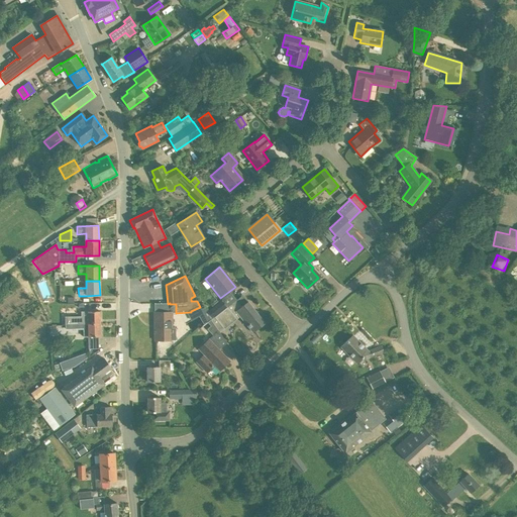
[(227,307),(221,300),(209,310),(207,308),(201,309),(205,317),(207,322),(211,319),(227,307)]
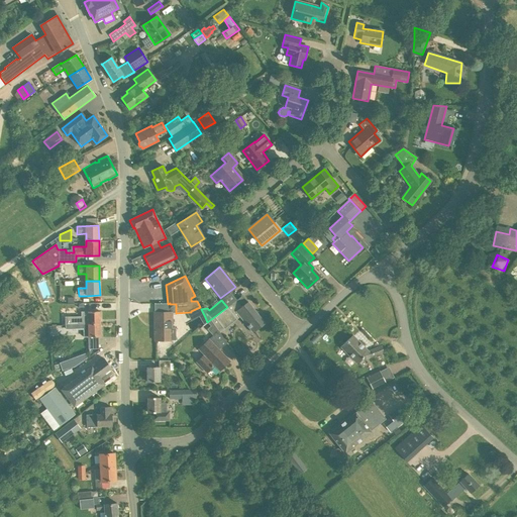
[(227,307),(211,319),(213,323),(220,332),(239,316),(252,333),(265,323),(247,302),(241,307),(236,300),(227,307)]
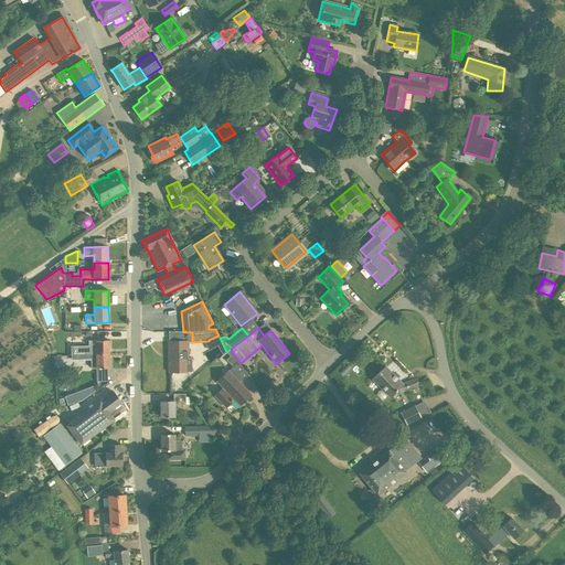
[(82,355),(109,355),(109,340),(96,340),(96,349),(82,350),(82,355)]
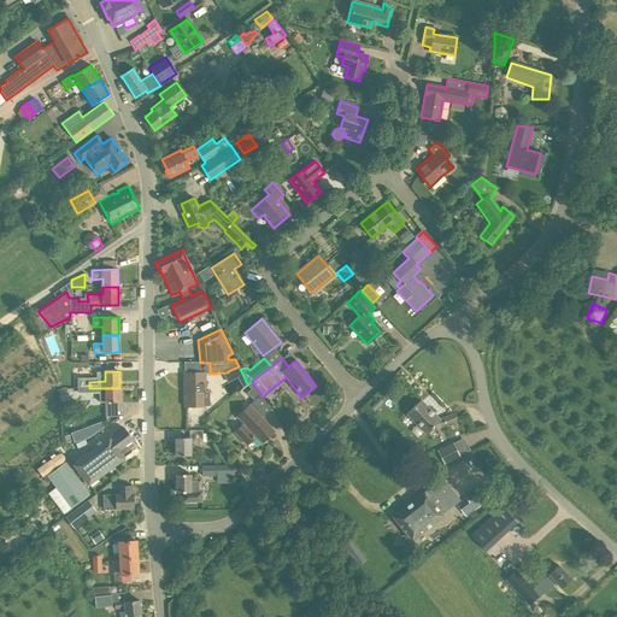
[(184,393),(183,393),(184,407),(203,406),(210,406),(210,392),(205,392),(205,372),(184,372),(184,393)]
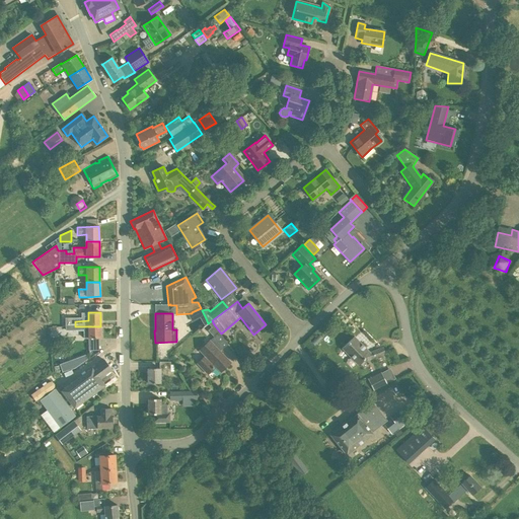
[(189,320),(196,327),(203,320),(196,313),(189,320)]
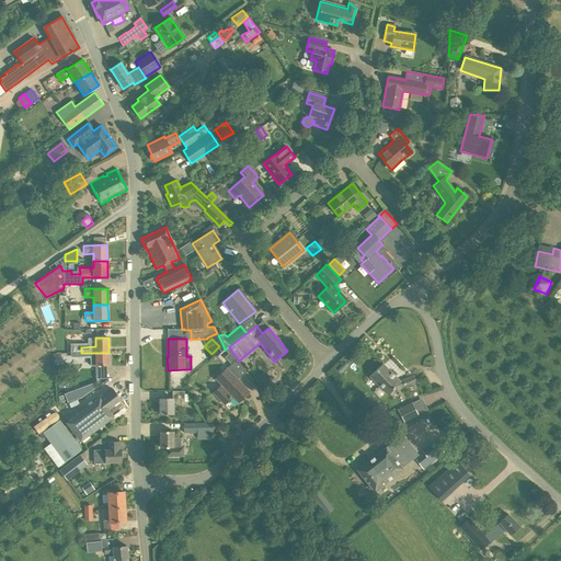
[(221,385),(213,392),(225,404),(232,397),(238,402),(249,391),(237,379),(239,377),(247,373),(239,361),(231,351),(228,354),(225,357),(230,364),(226,368),(216,379),(221,385)]
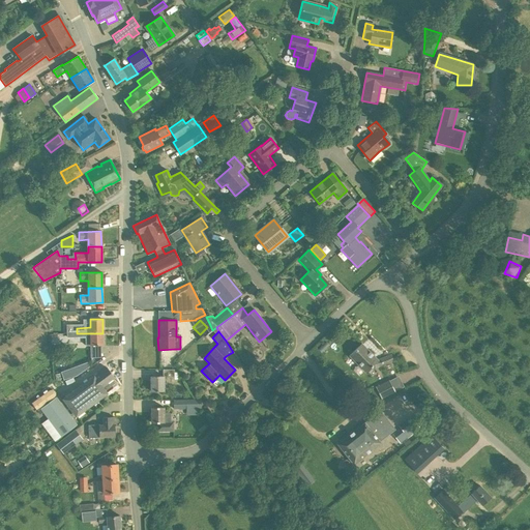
[(102,333),(77,333),(77,336),(85,336),(85,340),(90,340),(90,346),(102,345),(102,333)]
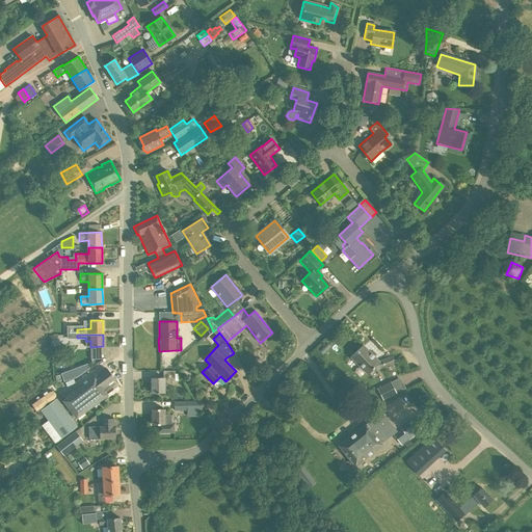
[(378,362),(363,345),(350,357),(367,374),(374,367),(376,370),(395,363),(393,356),(378,362)]
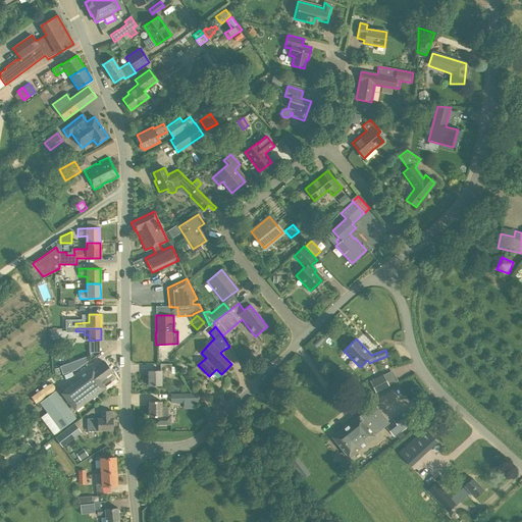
[(88,362),(86,357),(59,366),(62,374),(75,370),(88,362)]
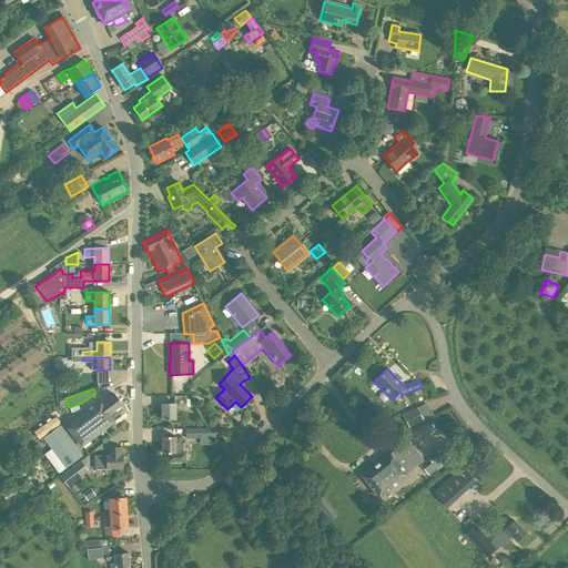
[(111,423),(113,422),(124,413),(125,409),(113,394),(68,427),(68,428),(64,432),(60,425),(42,438),(66,467),(82,455),(75,446),(80,444),(81,445),(103,428),(105,427),(108,427),(111,425),(111,423)]
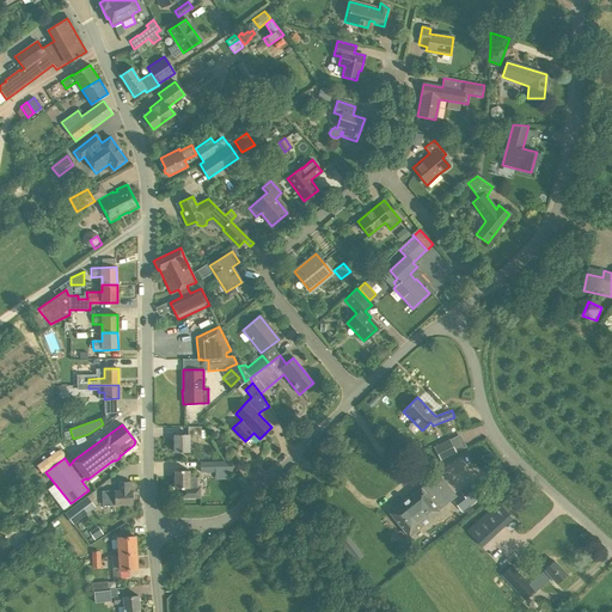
[(173,453),(188,452),(188,445),(197,444),(197,439),(201,439),(201,427),(188,427),(188,435),(173,435),(173,453)]
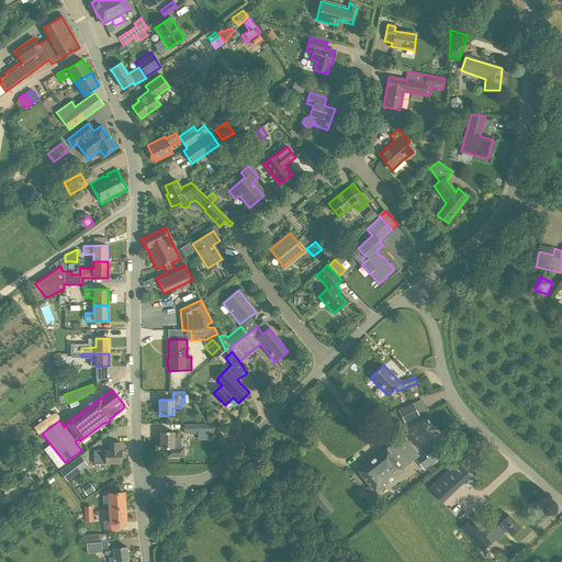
[(419,415),(413,402),(398,409),(400,412),(405,423),(407,420),(419,415)]
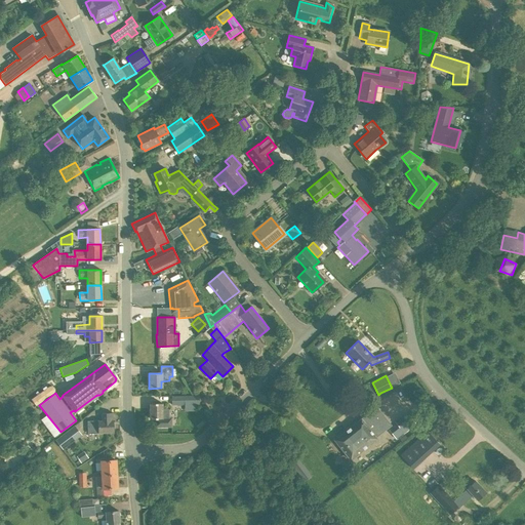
[(199,396),(171,396),(171,406),(199,405),(199,396)]
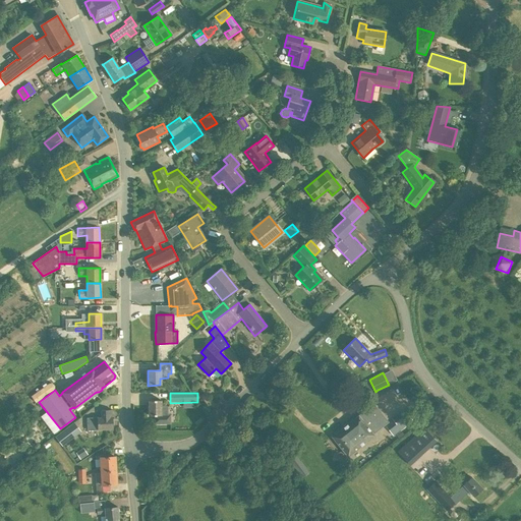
[(160,401),(148,401),(149,416),(154,416),(154,424),(163,424),(170,424),(170,414),(168,414),(168,409),(169,409),(169,402),(166,402),(166,400),(163,401),(160,401)]
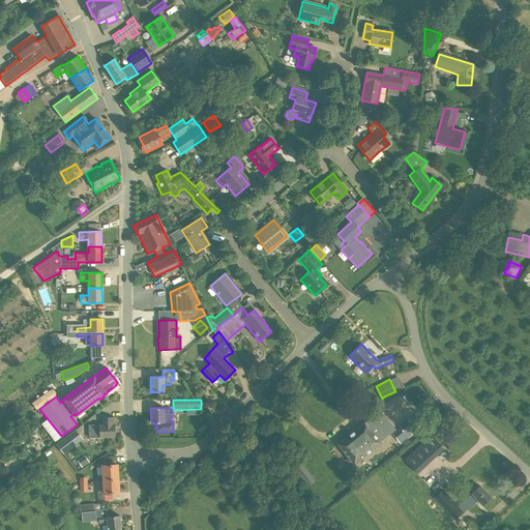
[(394,430),(380,411),(364,423),(364,422),(337,444),(353,464),(380,443),(379,441),(394,430)]
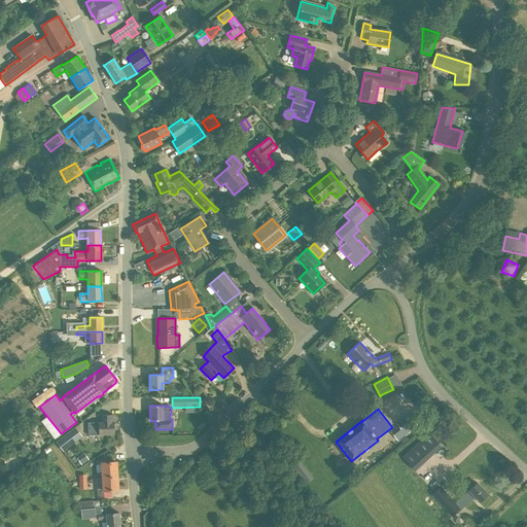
[(390,432),(397,441),(417,425),(408,414),(396,423),(398,426),(390,432)]
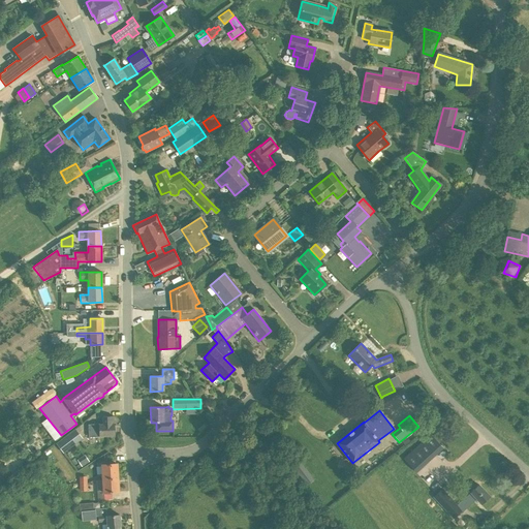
[(103,424),(88,425),(89,437),(115,436),(115,424),(114,424),(114,416),(102,416),(103,424)]
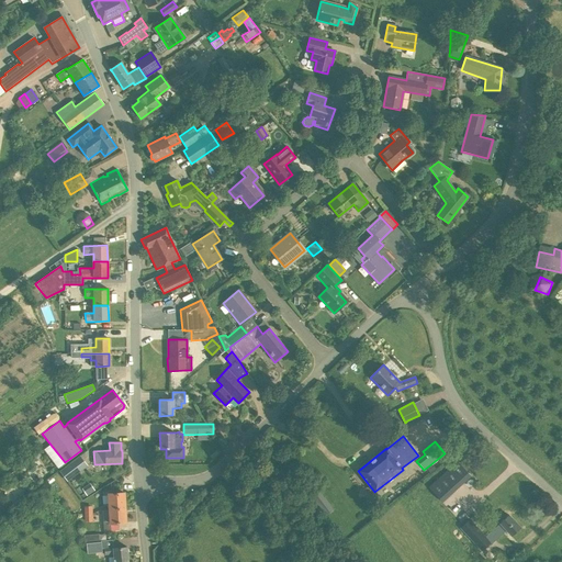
[(80,456),(59,471),(67,481),(88,465),(80,456)]
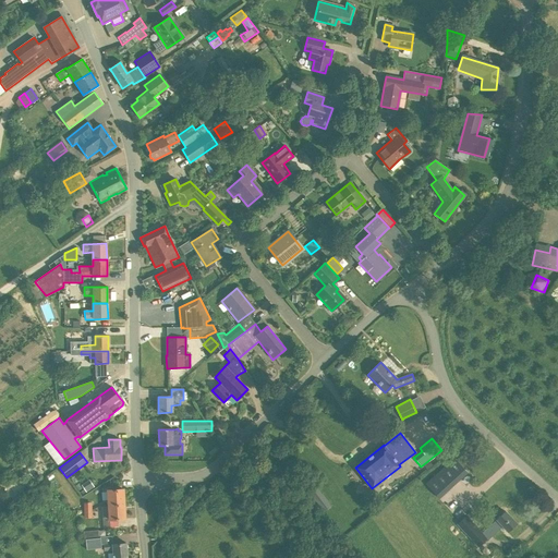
[(452,458),(425,484),(439,499),(460,480),(457,476),(463,470),(452,458)]
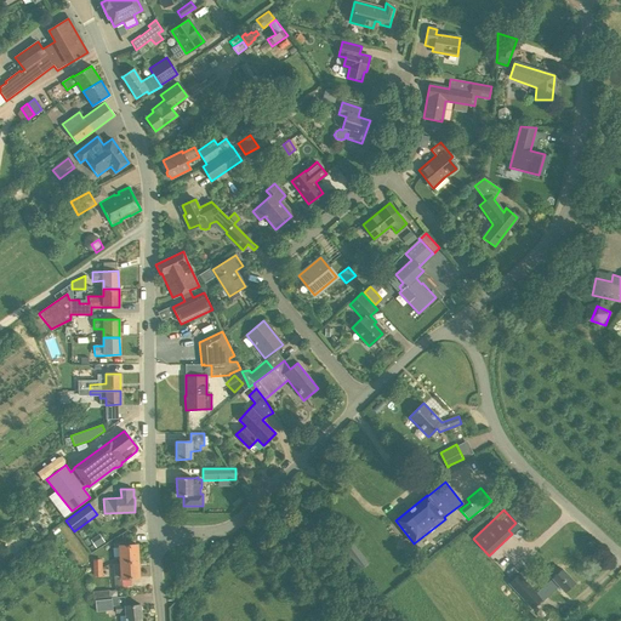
[(100,537),(90,542),(96,551),(104,545),(100,537)]
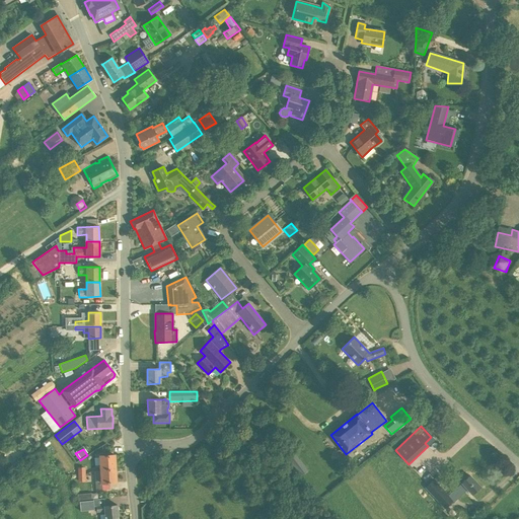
[(276,466),(283,460),(278,454),(271,460),(276,466)]
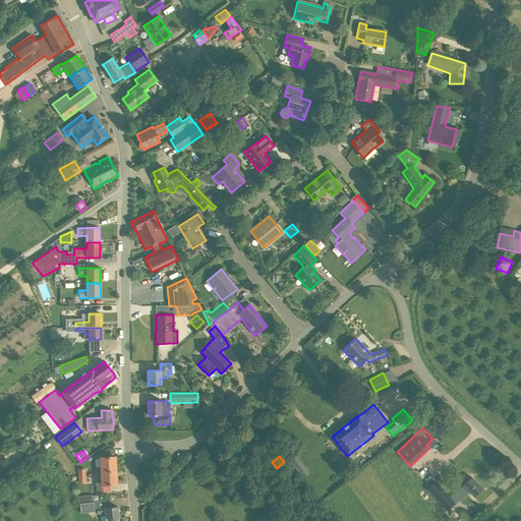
[(296,456),(288,461),(295,469),(302,464),(296,456)]
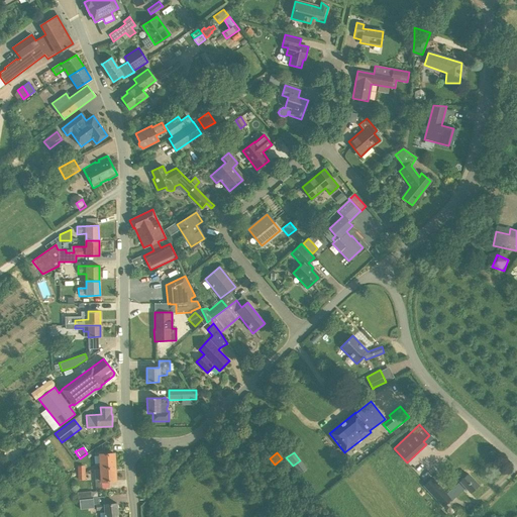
[(100,468),(114,467),(114,453),(99,454),(100,468)]
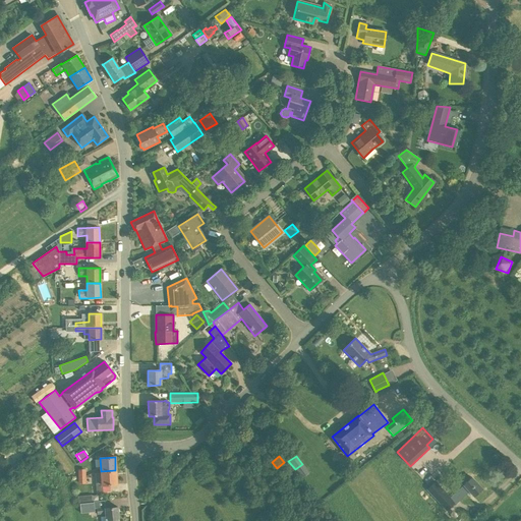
[(73,484),(85,483),(85,469),(77,469),(77,475),(72,476),(73,484)]
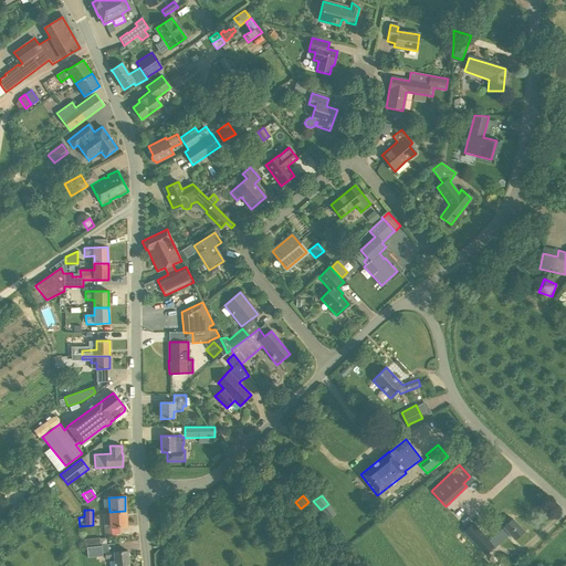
[(125,511),(109,512),(109,513),(103,514),(104,527),(126,526),(125,511)]
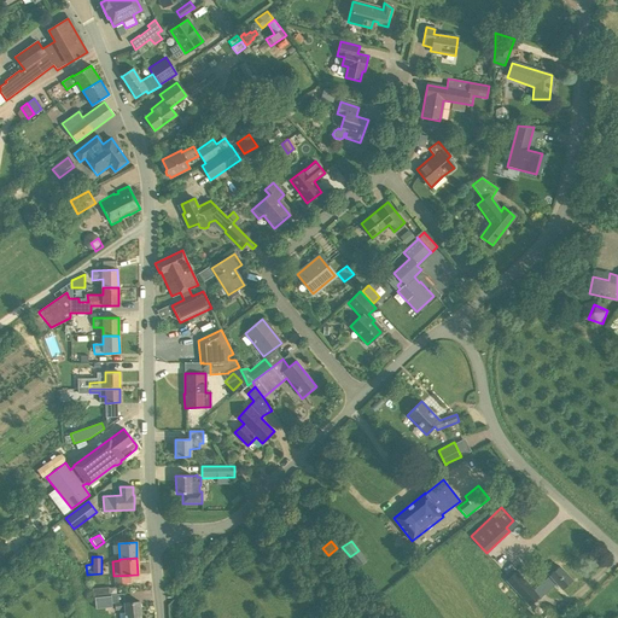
[(561,589),(572,579),(559,566),(549,576),(541,584),(546,589),(554,581),(561,589)]
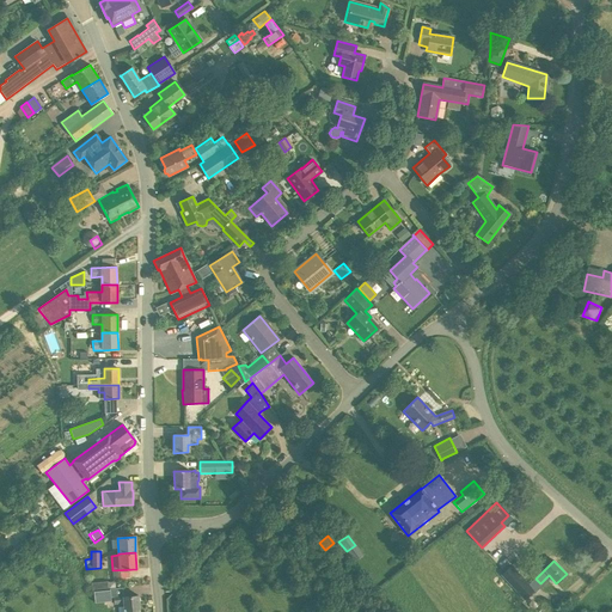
[(524,599),(532,591),(510,567),(502,575),(524,599)]
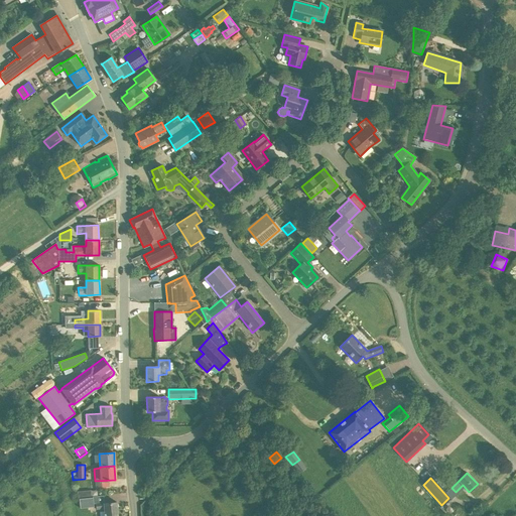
[(80,508),(93,507),(92,498),(79,499),(80,508)]
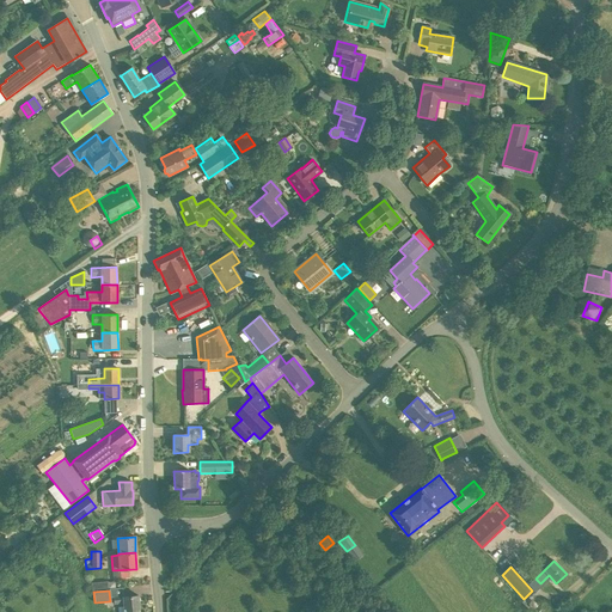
[(123,611),(139,611),(139,595),(122,598),(122,597),(112,598),(114,605),(123,604),(123,611)]
